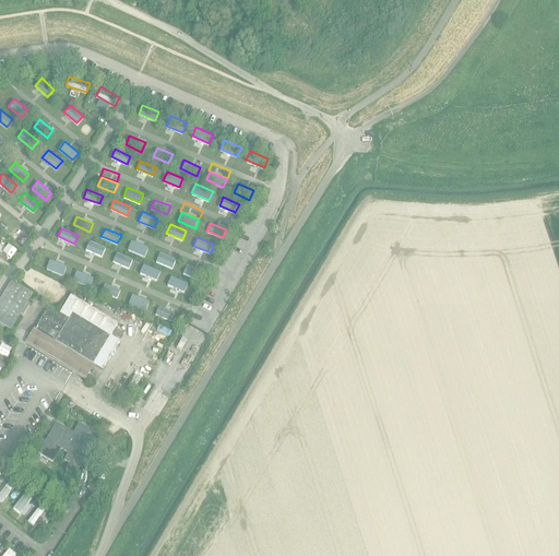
[(102,256),(105,247),(88,239),(85,248),(102,256)]
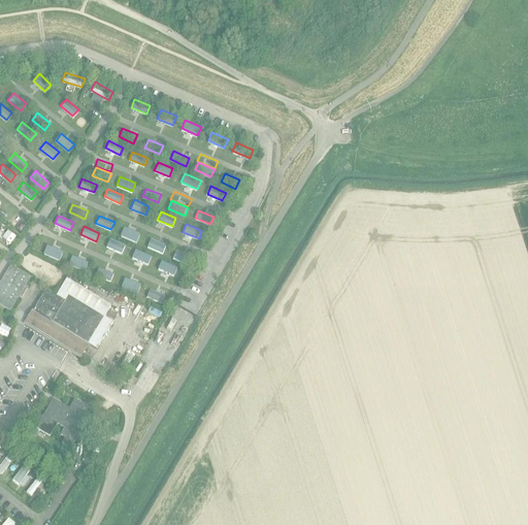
[(140,233),(125,226),(121,234),(137,241),(140,233)]
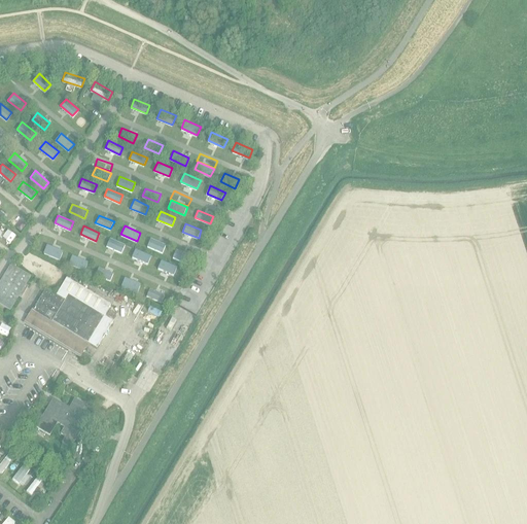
[(121,252),(126,244),(109,237),(106,245),(121,252)]
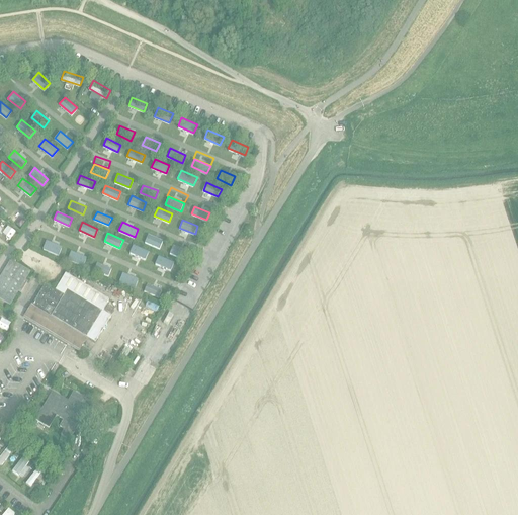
[(163,240),(148,234),(145,242),(160,248),(163,240)]
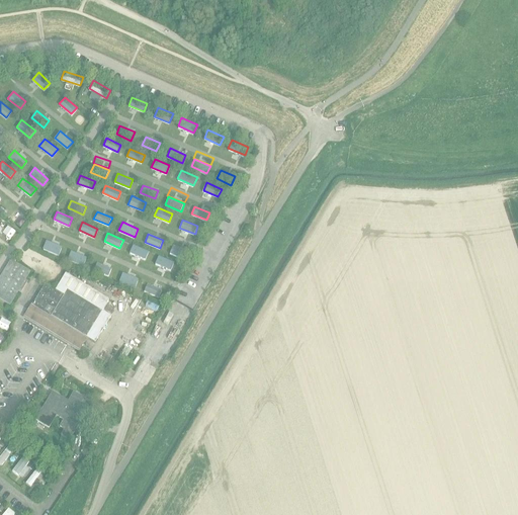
[(62,246),(46,240),(42,248),(59,255),(62,246)]
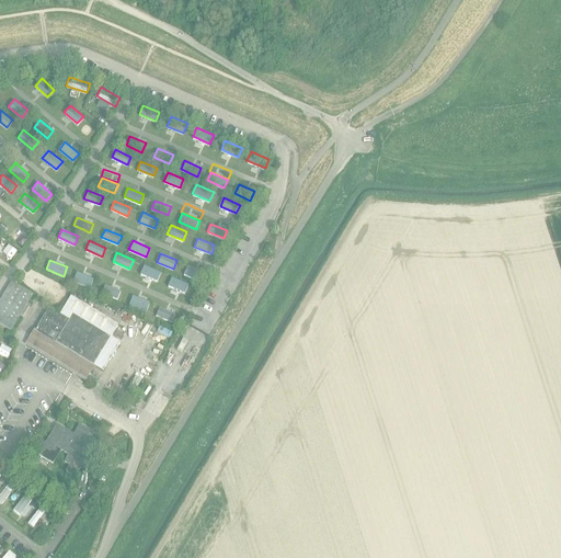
[(158,281),(162,272),(145,264),(140,273),(158,281)]
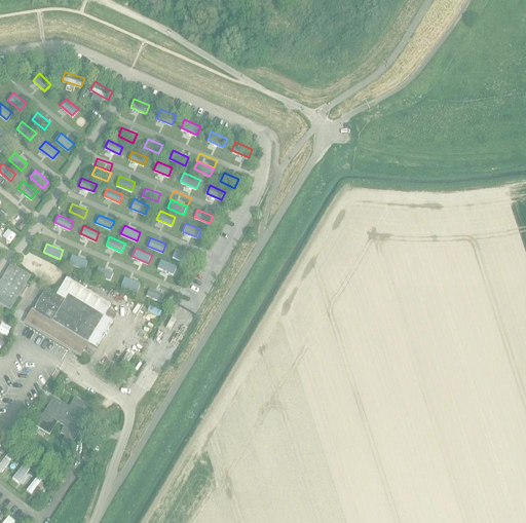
[(192,255),(176,248),(173,256),(189,263),(192,255)]
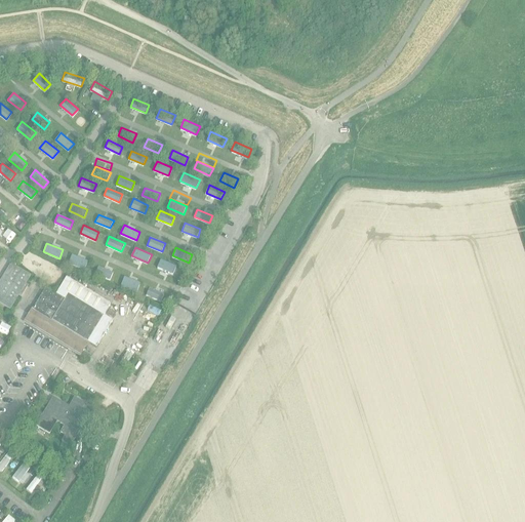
[(88,261),(72,253),(68,262),(84,269),(88,261)]
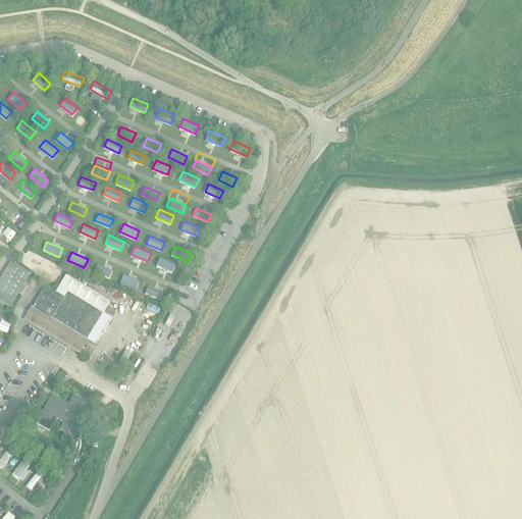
[(176,264),(159,257),(156,265),(172,272),(176,264)]
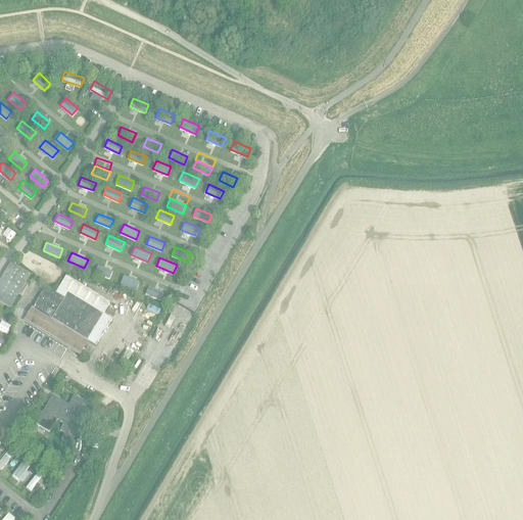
[(10,261),(0,277),(0,299),(10,306),(18,292),(20,294),(28,282),(25,281),(30,273),(10,261)]
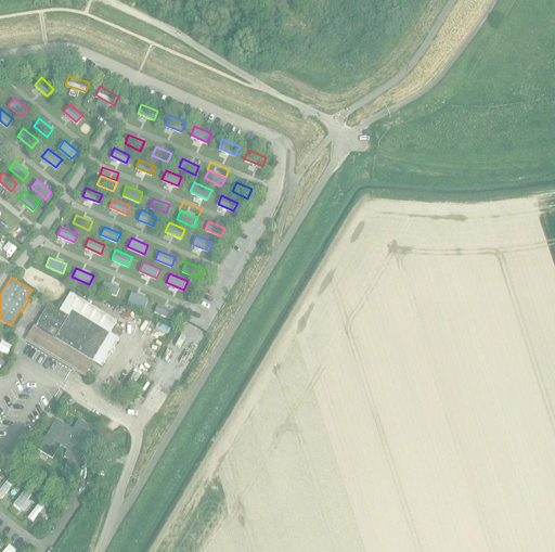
[(199,279),(191,289),(196,293),(204,282),(199,279)]
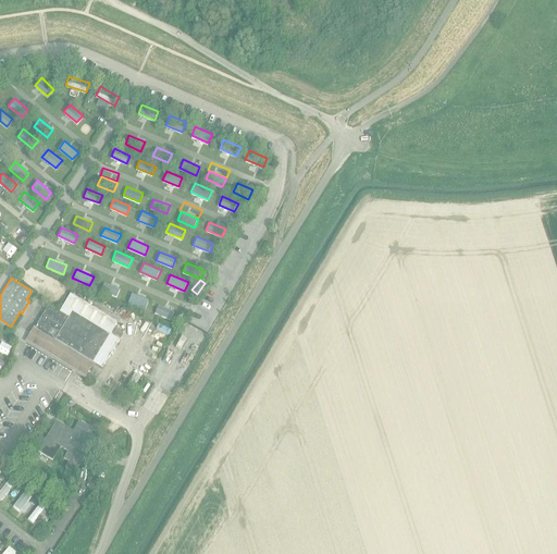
[(121,287),(103,281),(100,290),(116,296),(121,287)]
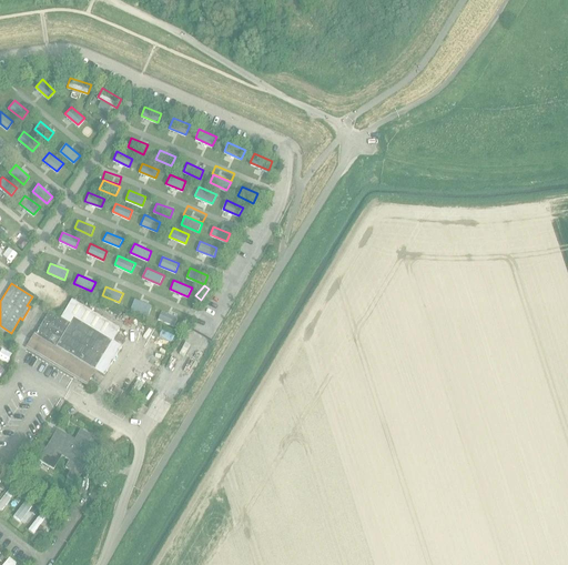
[(87,379),(93,367),(104,374),(121,345),(112,339),(119,328),(71,298),(61,315),(49,309),(47,312),(44,316),(28,343),(87,379)]
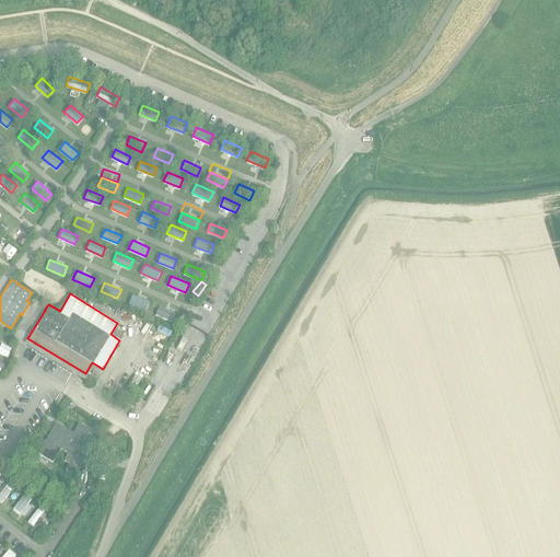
[(150,302),(133,294),(129,303),(146,311),(150,302)]
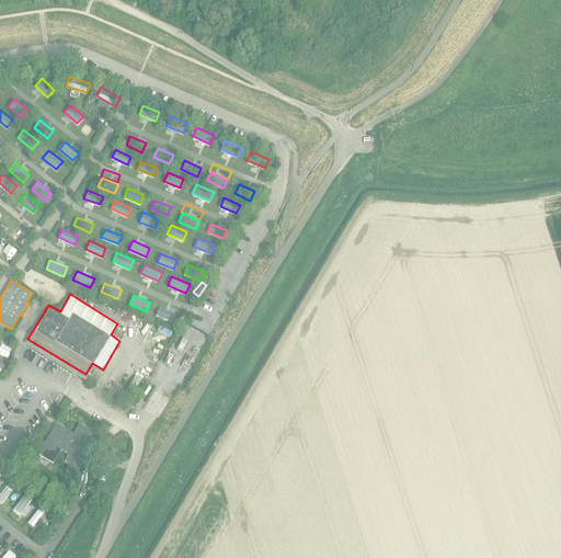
[(175,314),(160,306),(156,315),(172,321),(175,314)]
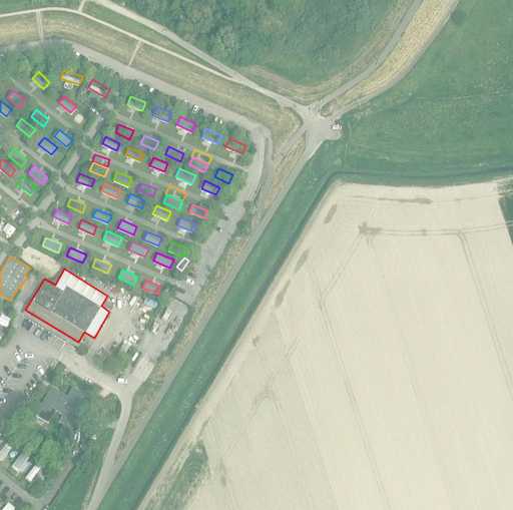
[(119,317),(124,319),(128,307),(123,306),(119,317)]
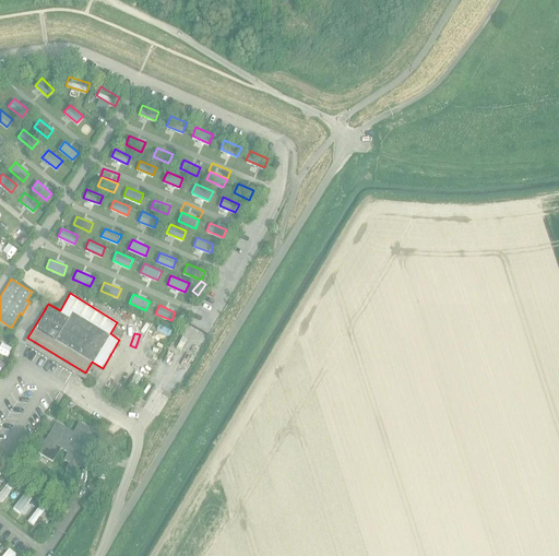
[(120,383),(114,379),(109,386),(121,392),(123,388),(119,386),(120,383)]
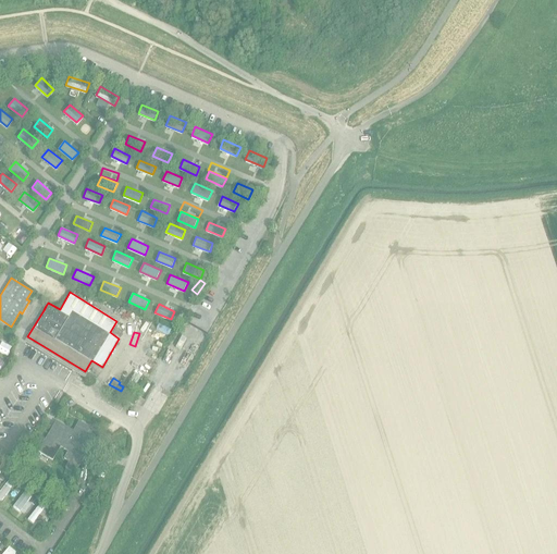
[(74,470),(96,435),(87,430),(89,426),(78,418),(73,428),(56,418),(38,447),(51,456),(60,442),(67,447),(63,454),(70,458),(65,464),(74,470)]
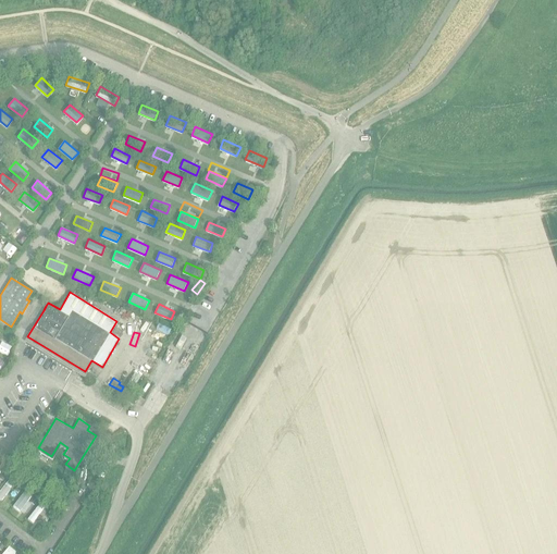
[(15,482),(10,478),(0,490),(0,497),(2,500),(15,482)]
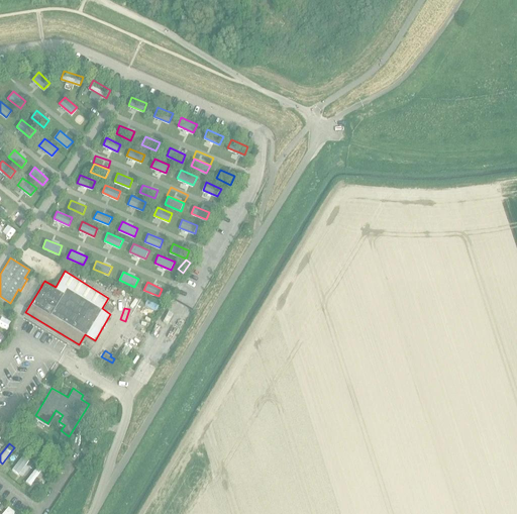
[(18,473),(28,458),(22,454),(13,469),(18,473)]
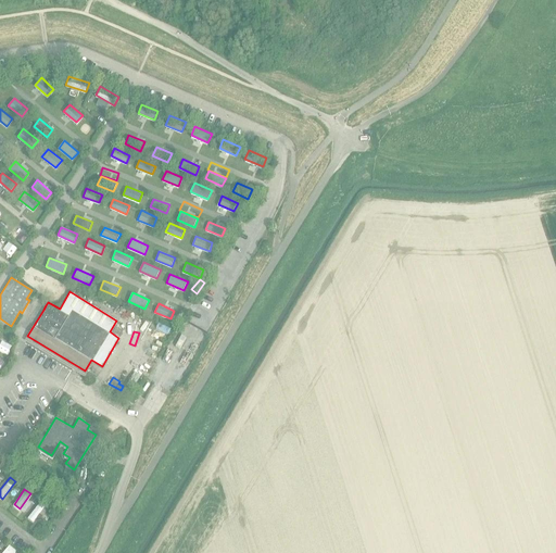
[(46,505),(40,501),(27,517),(33,522),(46,505)]
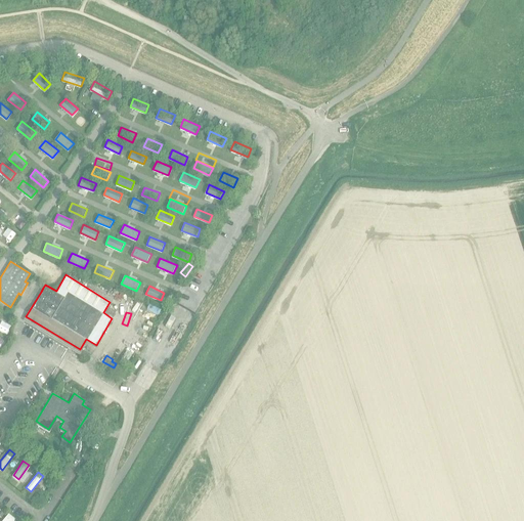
[(49,475),(44,482),(48,486),(54,479),(49,475)]
